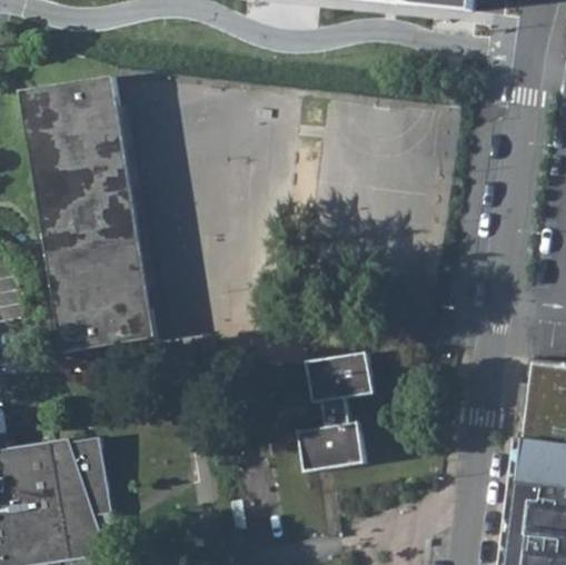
[(21,90),(39,209),(59,349),(151,338),(113,77),(21,90)]
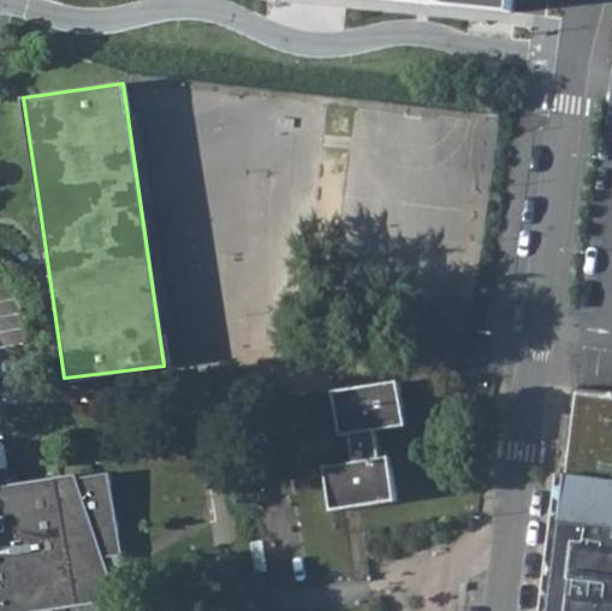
[(320,464),(327,510),(392,499),(385,455),(374,456),(369,428),(402,423),(394,379),(330,390),(338,433),(346,432),(351,461),(320,464)]
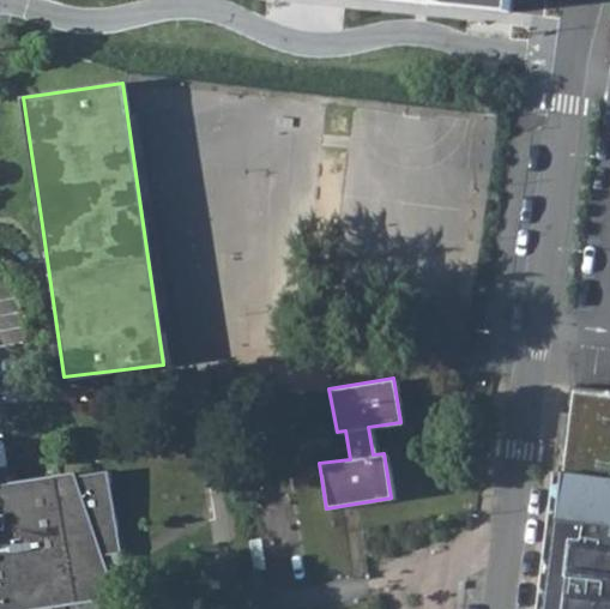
[(609,608),(609,384),(567,379),(565,399),(573,401),(545,608),(609,608)]
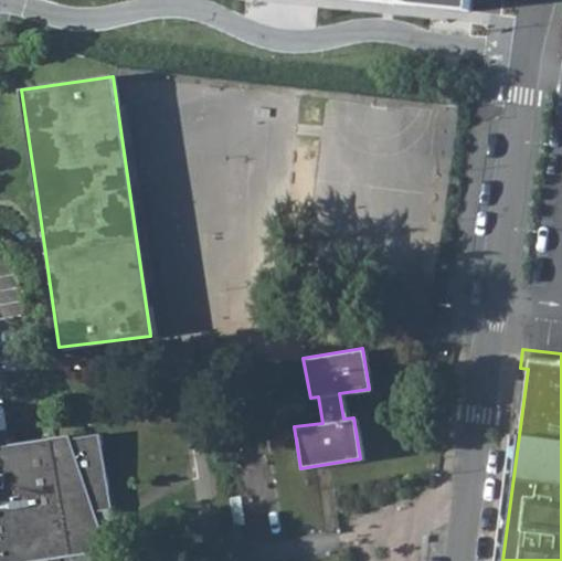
[(502,560),(528,369),(520,368),(517,391),(505,483),(498,533),(494,560),(502,560)]
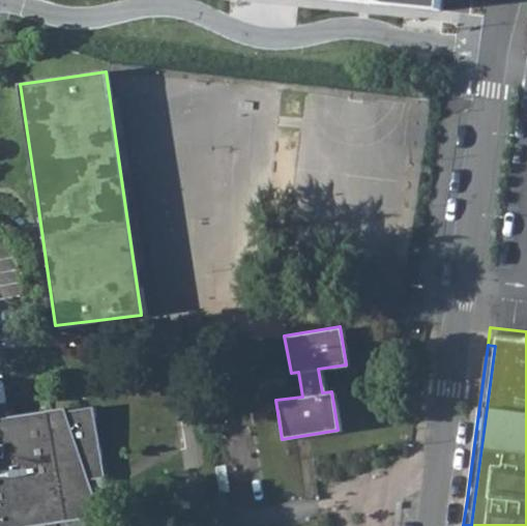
[(0,525),(10,525),(62,519),(109,512),(92,402),(46,409),(0,415),(0,525)]
